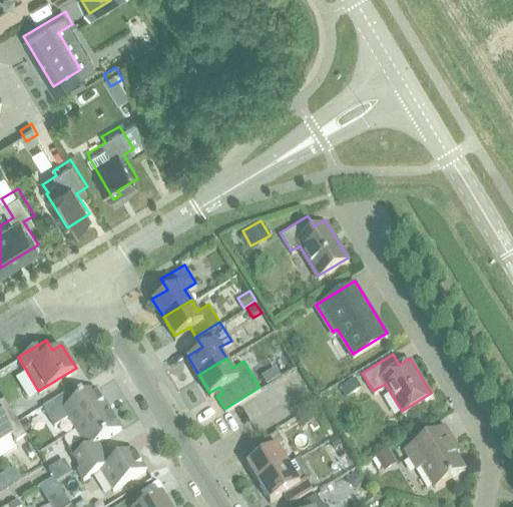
[(271,368),(261,375),(266,383),(276,377),(271,368)]
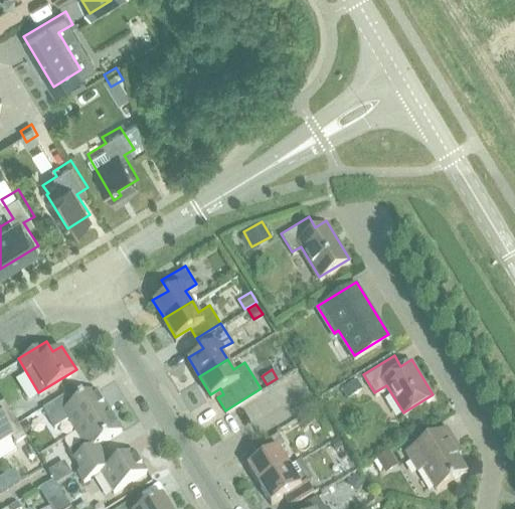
[(355,377),(341,385),(347,395),(361,387),(355,377)]
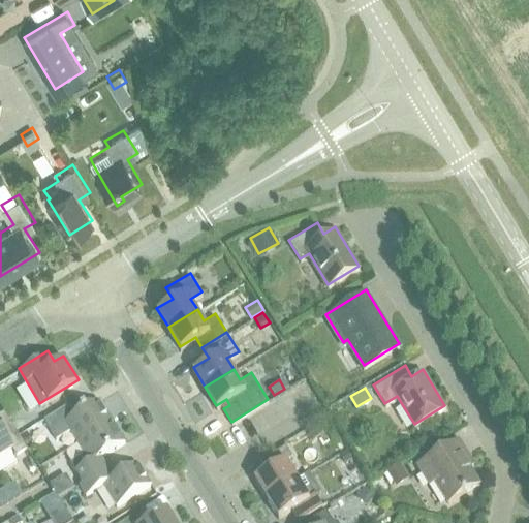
[(76,439),(112,418),(98,397),(74,411),(68,401),(43,417),(56,436),(70,428),(76,439)]
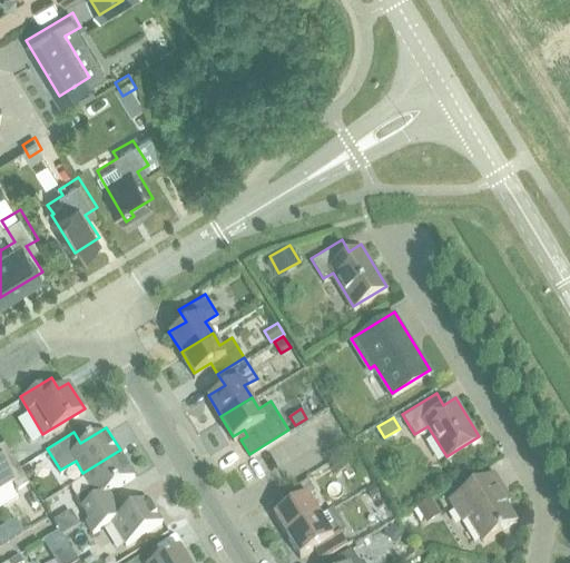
[(0,503),(18,492),(15,487),(17,486),(28,480),(27,477),(20,466),(3,440),(0,441),(0,503)]
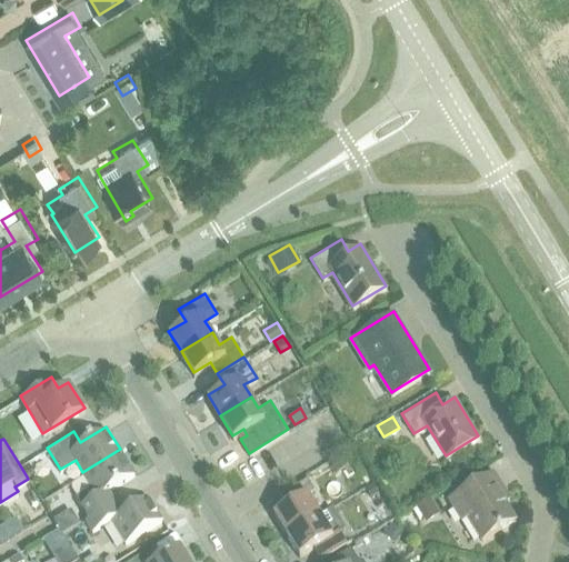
[(120,449),(82,472),(90,484),(75,494),(88,515),(115,499),(108,488),(133,472),(120,449)]
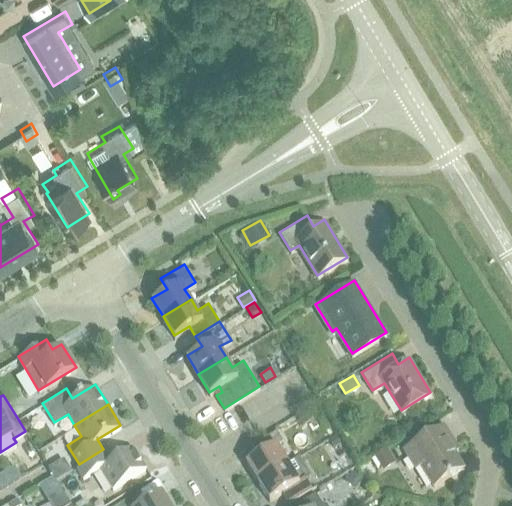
[(25,414),(18,419),(24,429),(31,425),(25,414)]
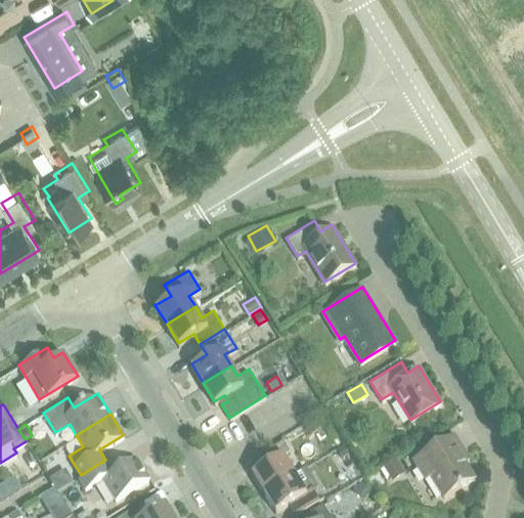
[(443,494),(473,476),(456,449),(462,446),(453,433),(412,458),(424,477),(430,473),(443,494)]
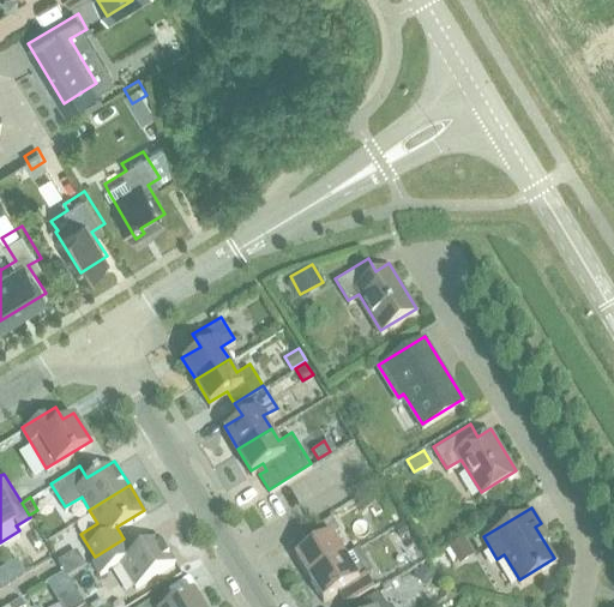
[(308,575),(344,553),(330,530),(338,526),(331,514),(302,530),(309,544),(295,552),(308,575)]
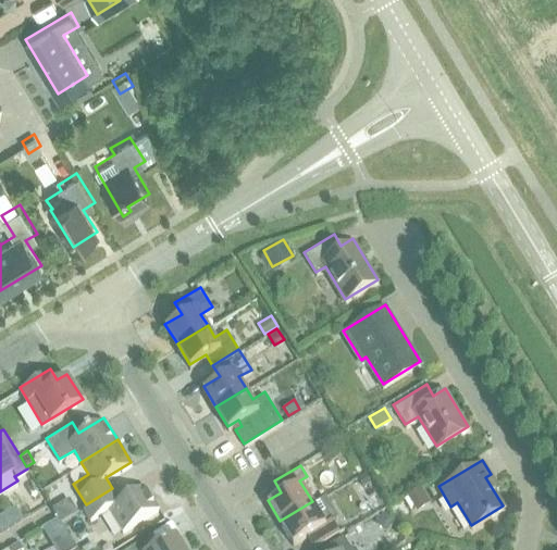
[(361,482),(369,477),(364,469),(357,474),(361,482)]
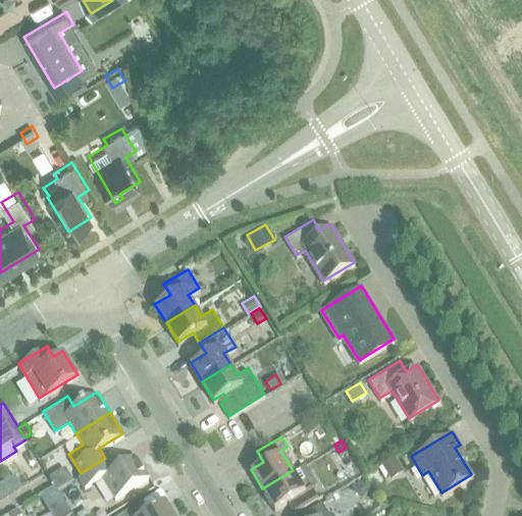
[(105,458),(81,473),(77,475),(85,485),(102,475),(114,496),(148,475),(136,454),(112,469),(105,458)]
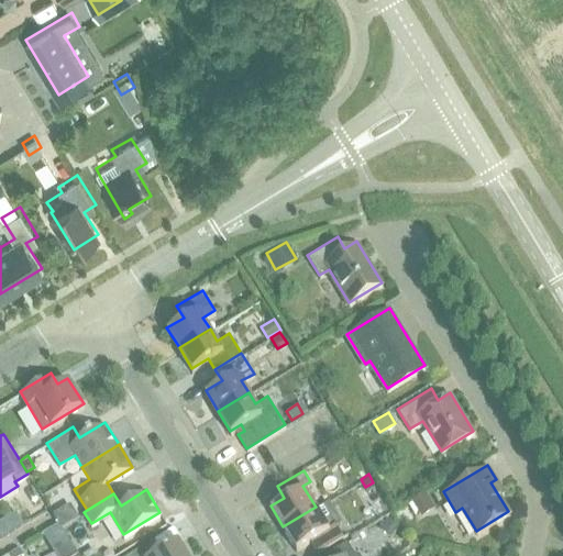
[(411,498),(407,500),(414,510),(418,508),(421,514),(435,506),(426,489),(411,498)]
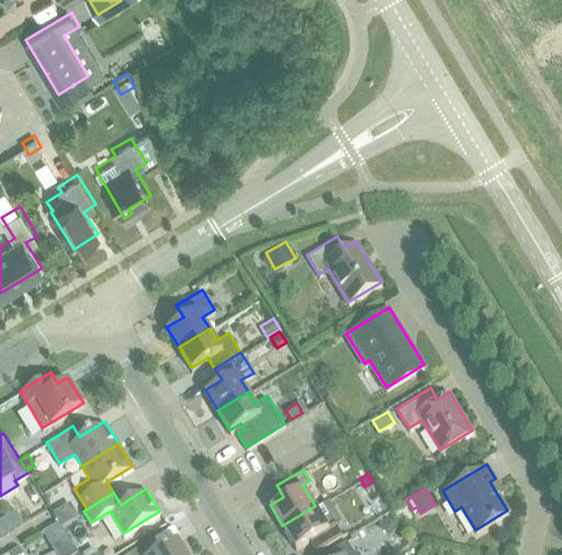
[(315,506),(282,525),(295,546),(308,537),(315,550),(341,533),(335,522),(339,519),(327,498),(315,506)]
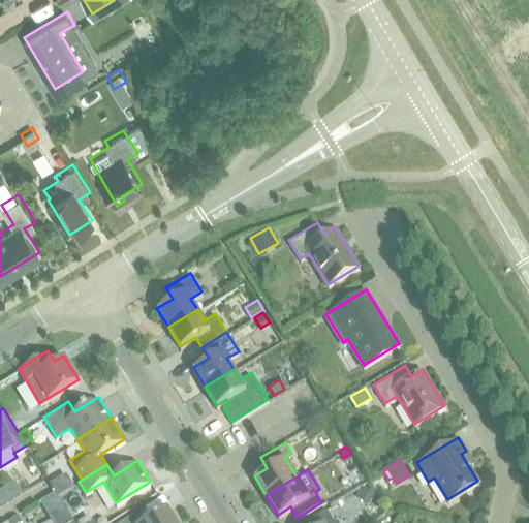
[(363,485),(356,494),(368,502),(375,492),(363,485)]
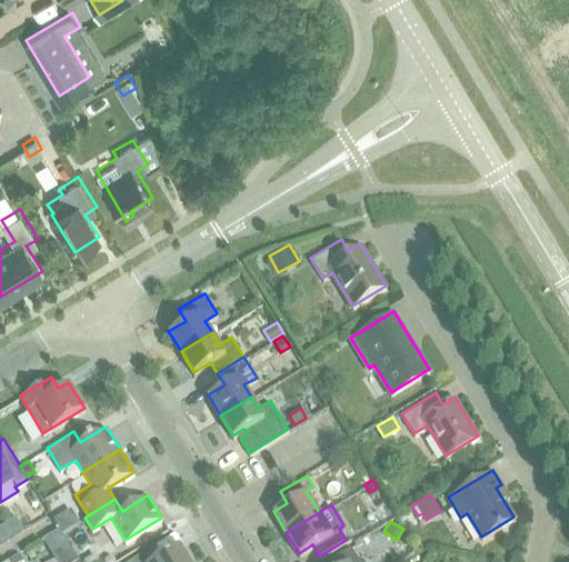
[(5,522),(0,524),(0,538),(1,540),(11,533),(5,522)]
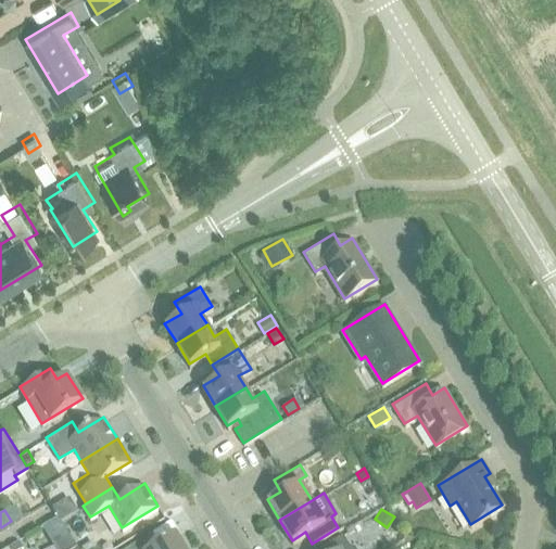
[(57,514),(54,515),(42,523),(51,537),(65,528),(57,514)]
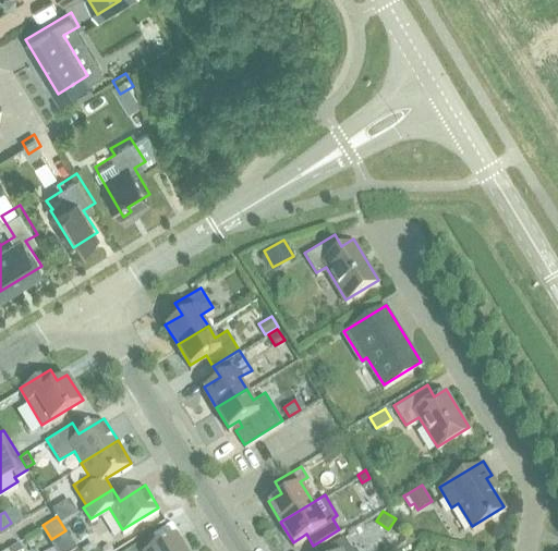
[(185,550),(174,534),(156,545),(149,534),(120,550),(185,550)]
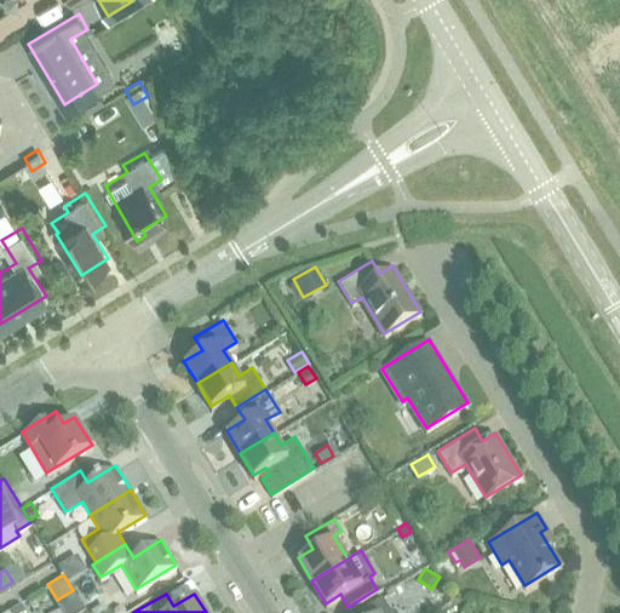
[(382,595),(377,599),(351,612),(397,612),(395,609),(389,607),(382,595)]
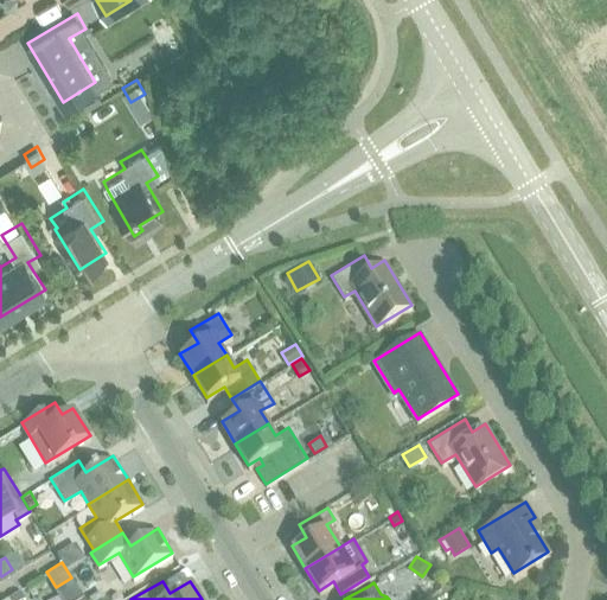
[(19,588),(8,595),(11,599),(18,599),(25,597),(19,588)]
